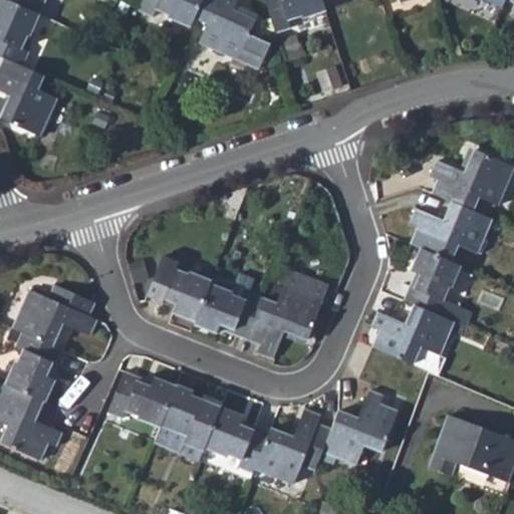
[(40,3),(41,0),(0,0),(37,15),(42,3),(40,3)]
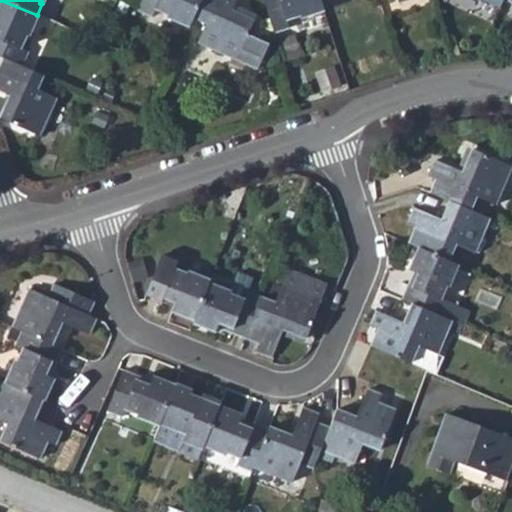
[(0,0),(0,57),(1,58),(22,67),(28,52),(20,49),(27,35),(29,36),(37,15),(0,0)]
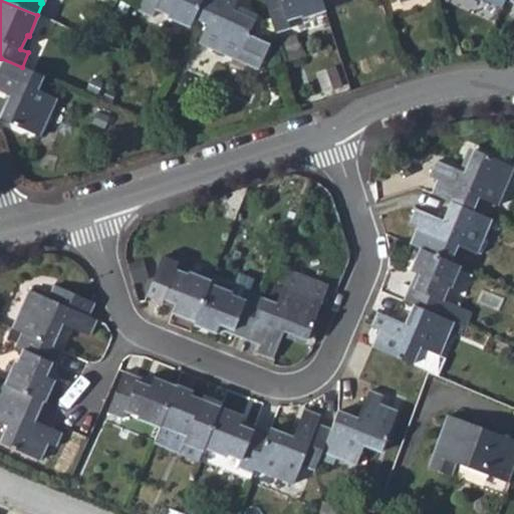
[(154,11),(189,26),(193,18),(200,0),(141,0),(139,6),(137,11),(151,16),(154,11)]
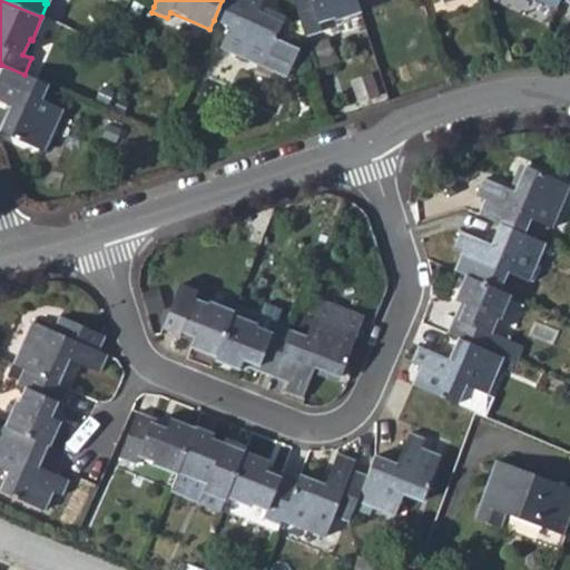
[(222,0),(214,20),(229,27),(220,46),(264,65),(265,62),(286,72),(300,43),(278,33),(283,21),(259,10),(263,0),(222,0)]
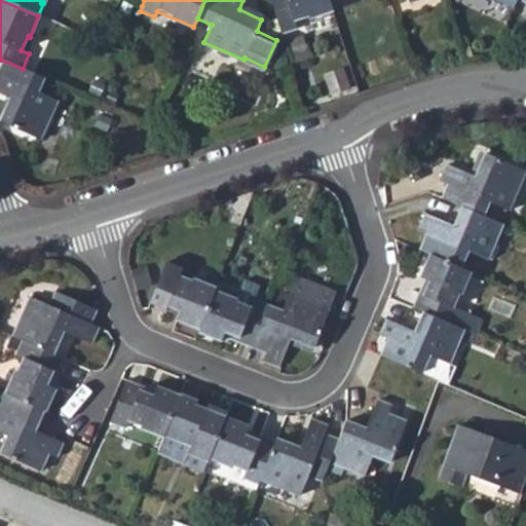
[(309,19),(331,10),(327,0),(269,0),(280,33),(296,29),(294,21),(309,15),(309,19)]
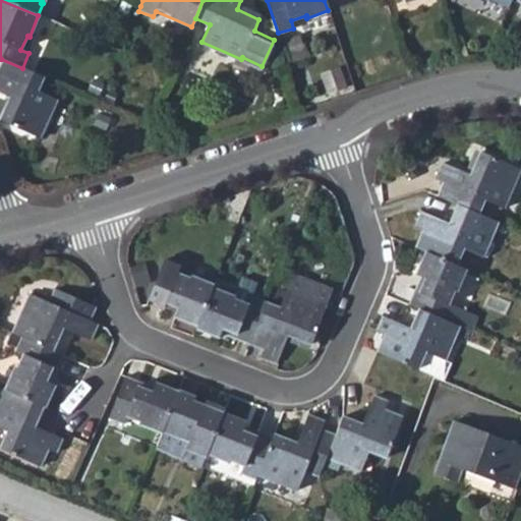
[(38,91),(44,77),(22,68),(1,59),(0,61),(0,92),(8,96),(0,116),(0,120),(40,138),(56,99),(38,91)]
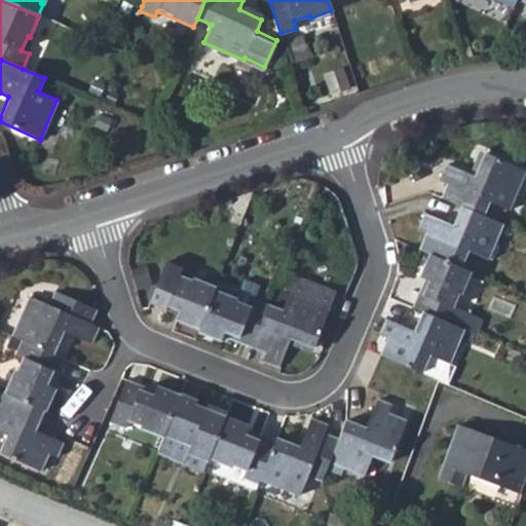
[(447,184),(442,197),(460,205),(483,215),(489,202),(508,210),(524,170),(483,153),(474,175),(446,164),(440,181),(447,184)]
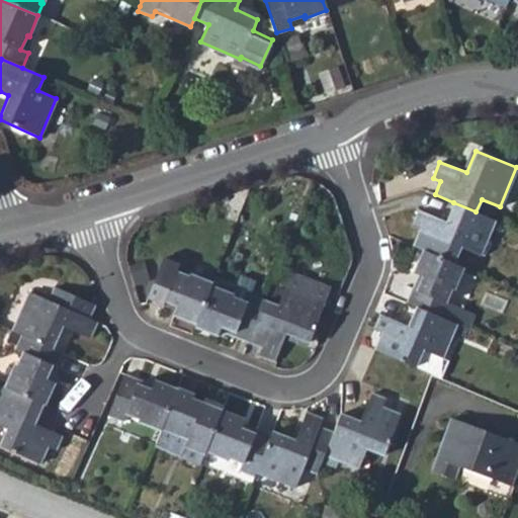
[(480,254),(494,220),(476,211),(453,202),(444,223),(419,211),(413,225),(419,228),(412,245),(423,250),(453,263),(461,246),(480,254)]
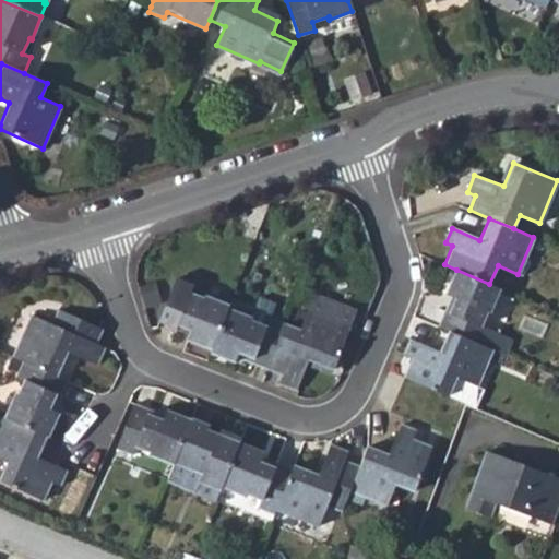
[(489,313),(500,288),(489,284),(456,270),(447,294),(455,298),(449,312),(444,311),(439,324),(449,329),(492,348),(499,334),(479,328),(487,312),(489,313)]
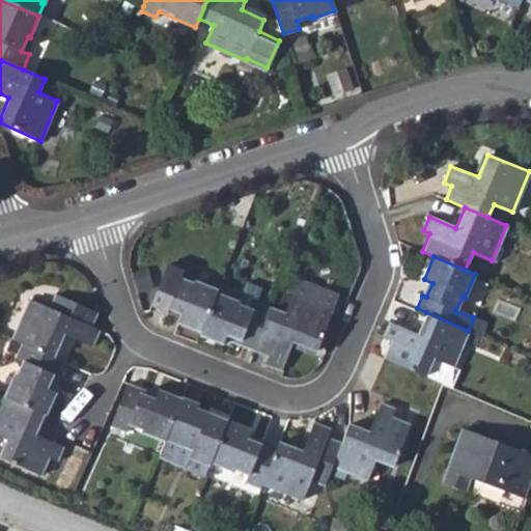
[(178,322),(200,330),(215,291),(217,288),(195,279),(193,283),(179,277),(180,271),(166,266),(149,306),(165,312),(167,307),(180,313),(178,322)]
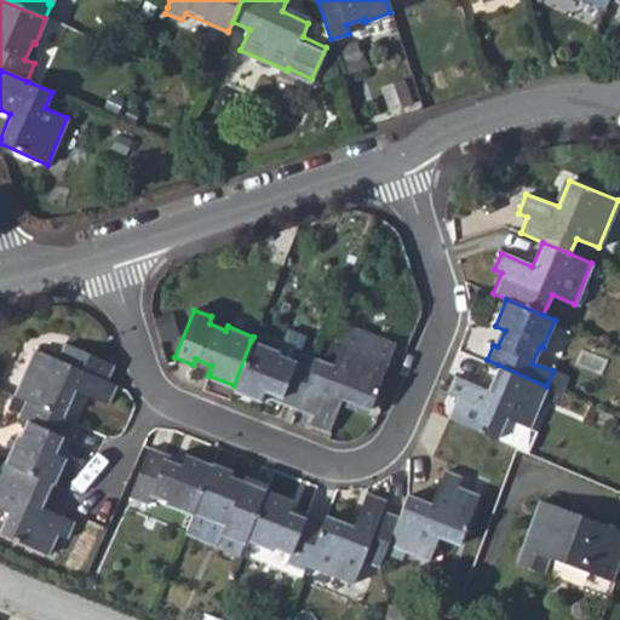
[(342,342),(388,360),(395,344),(348,326),(342,342)]
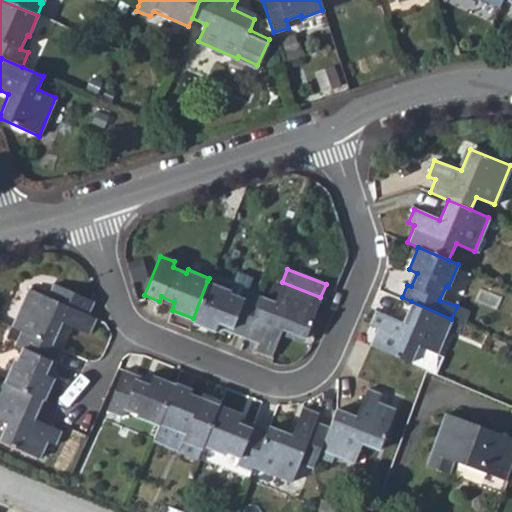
[(231,290),(207,281),(193,318),(192,321),(214,331),(218,323),(231,328),(230,331),(245,337),(260,295),(246,290),(244,298),(230,292),(231,290)]
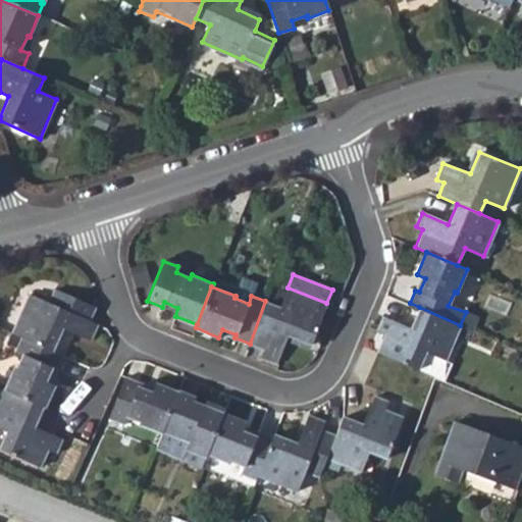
[(31,294),(12,333),(22,336),(53,351),(62,328),(91,340),(98,323),(90,318),(95,305),(55,288),(49,301),(31,294)]
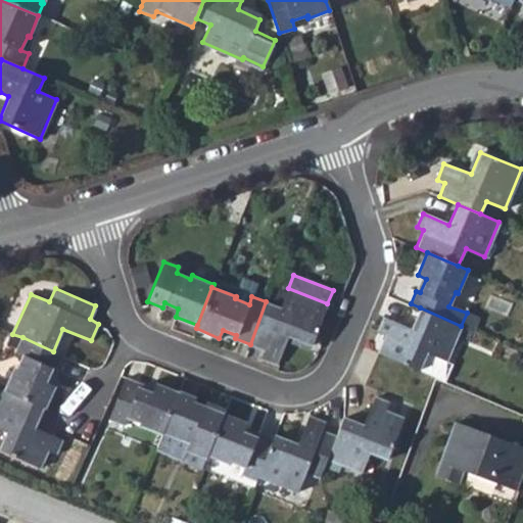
[(311,344),(327,303),(288,288),(280,307),(266,301),(250,344),(264,350),(262,358),(276,364),(288,336),(311,344)]
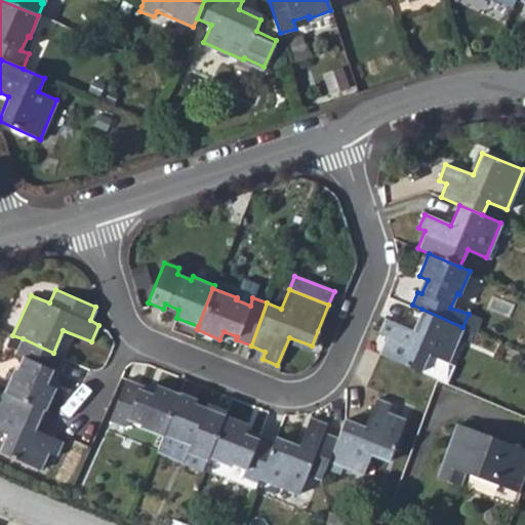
[(447,363),(462,327),(421,309),(412,329),(386,319),(379,332),(387,336),(379,354),(420,370),(429,354),(447,363)]
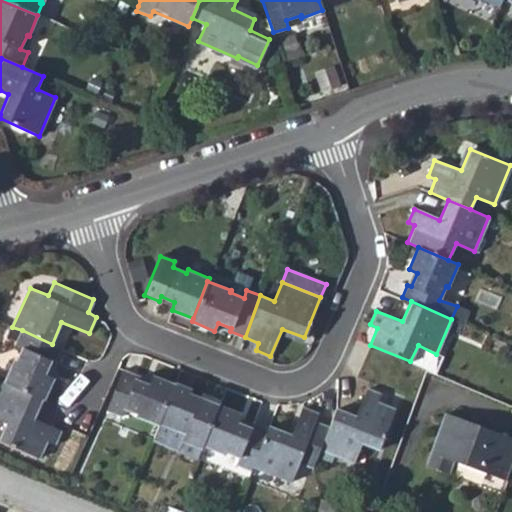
[(15,360),(5,383),(42,399),(44,400),(54,378),(45,375),(51,360),(54,362),(60,348),(52,344),(22,330),(16,345),(23,348),(17,362),(15,360)]
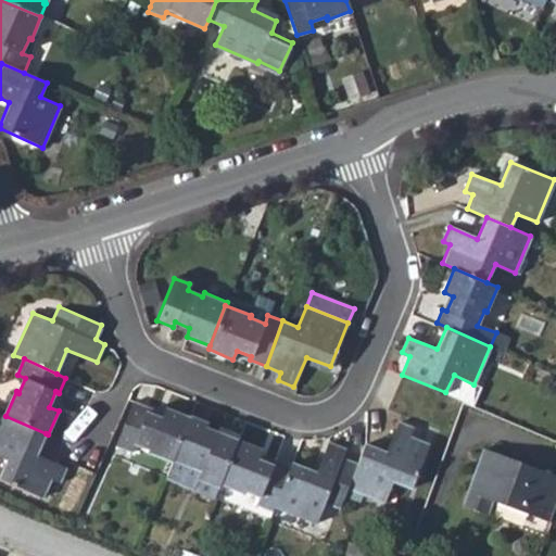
[(462,400),(474,404),(481,387),(474,384),(454,375),(445,392),(462,400)]
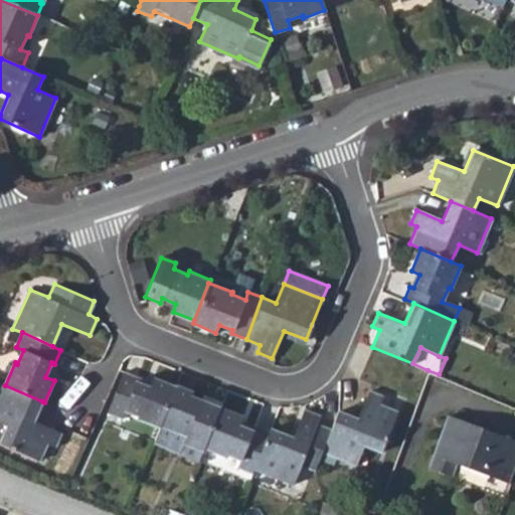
[(136,417),(159,427),(160,425),(175,385),(153,377),(149,385),(135,380),(137,375),(123,371),(106,411),(120,417),(124,408),(138,414),(136,417)]
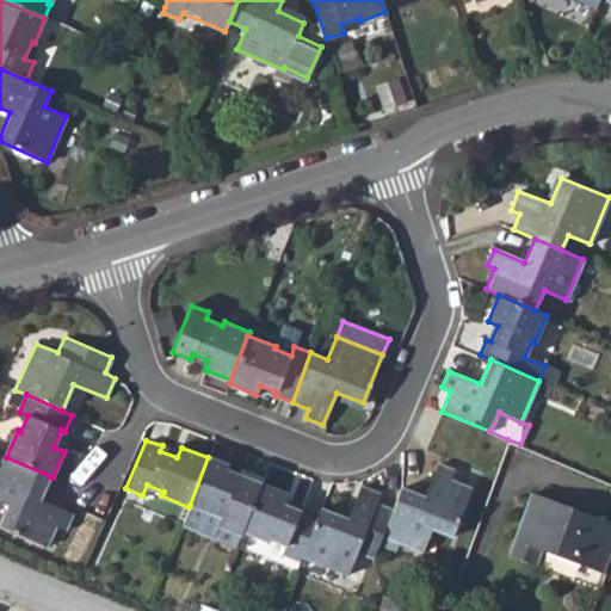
[(41,498),(50,476),(6,457),(2,456),(0,461),(0,500),(8,504),(0,522),(0,523),(47,545),(56,525),(67,530),(73,514),(41,498)]
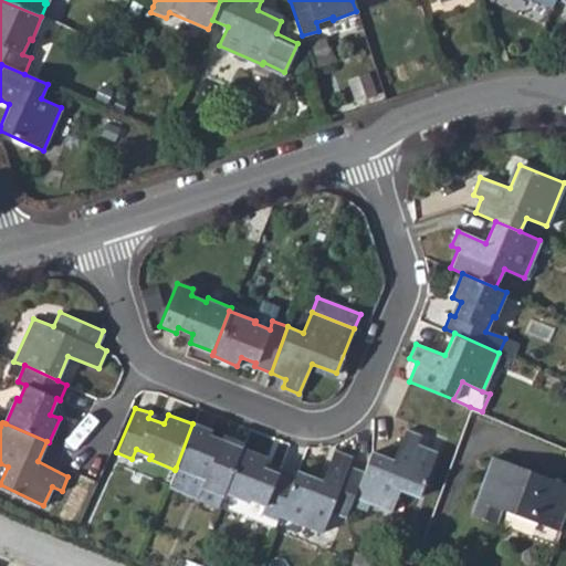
[(201,485),(223,494),(224,493),(242,448),(245,441),(223,433),(221,437),(210,433),(211,429),(194,422),(192,423),(176,468),(205,479),(201,485)]
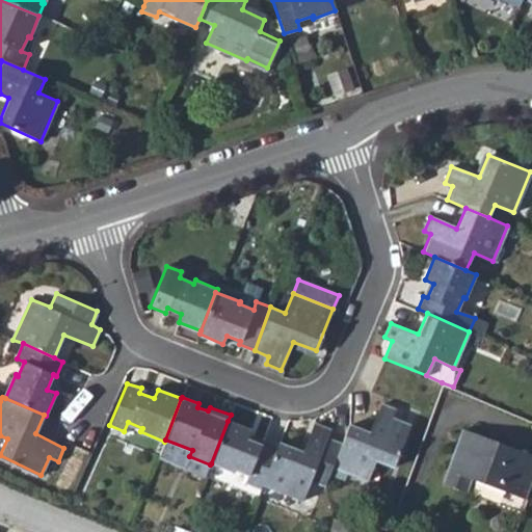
[(368,430),(347,424),(341,442),(333,464),(367,478),(376,459),(393,464),(409,423),(394,416),(396,408),(380,402),(368,430)]
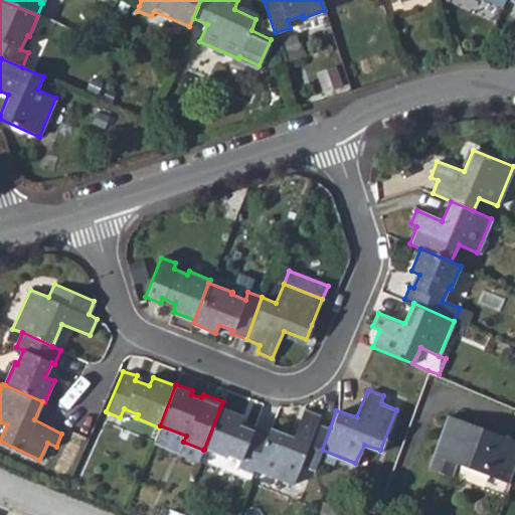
[(237,466),(253,473),(254,469),(269,433),(254,427),(253,430),(239,422),(241,416),(220,407),(204,449),(225,457),(227,454),(240,460),(237,466)]
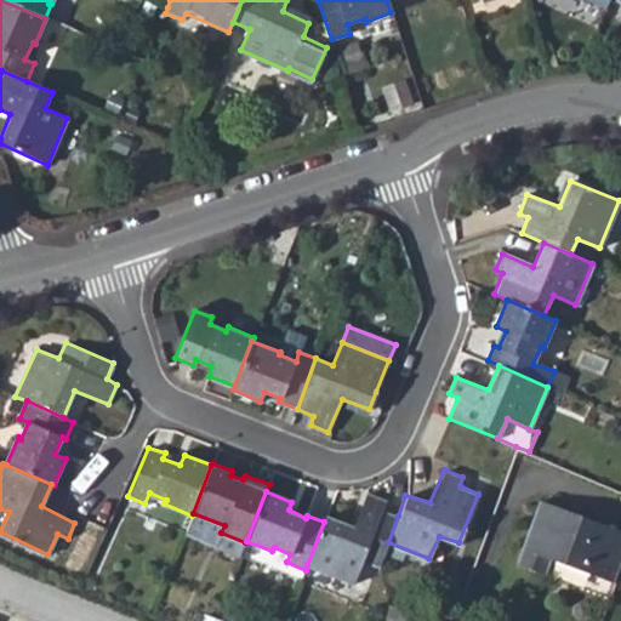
[(363,559),(380,564),(388,542),(398,516),(383,510),(387,500),(368,493),(354,527),(326,516),(324,522),(307,565),(353,582),(363,559)]
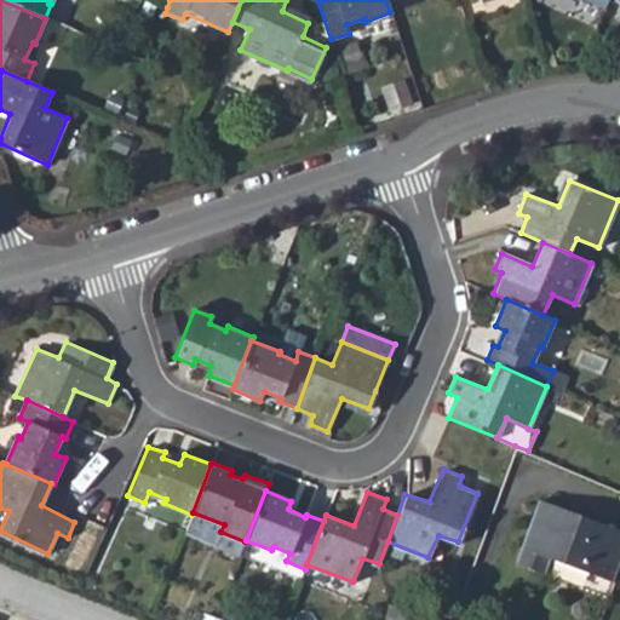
[(550,556),(600,574),(619,526),(541,495),(516,558),(544,570),(550,556)]
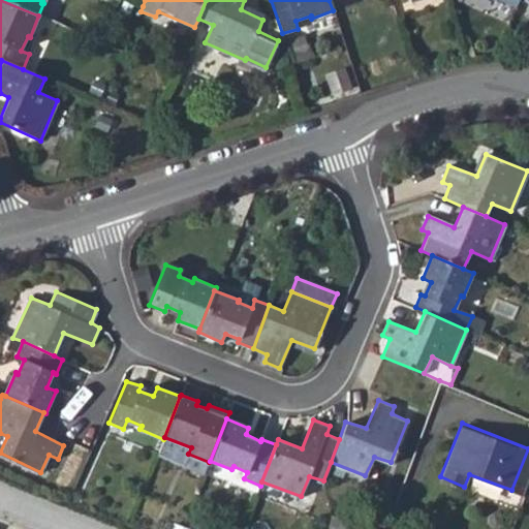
[(511,490),(522,494),(528,476),(528,447),(528,448),(511,490)]
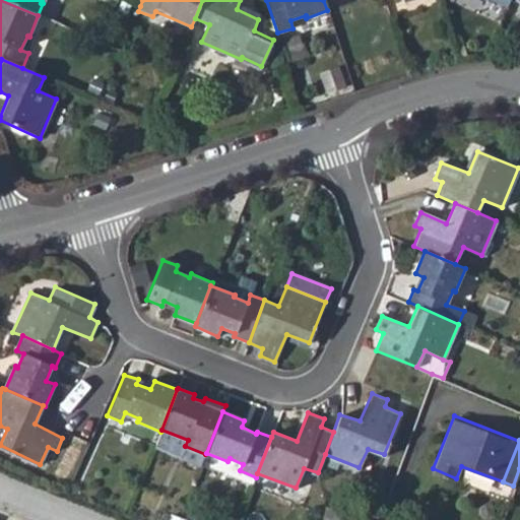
[(321,519),(354,519),(356,515),(326,504),(321,519)]
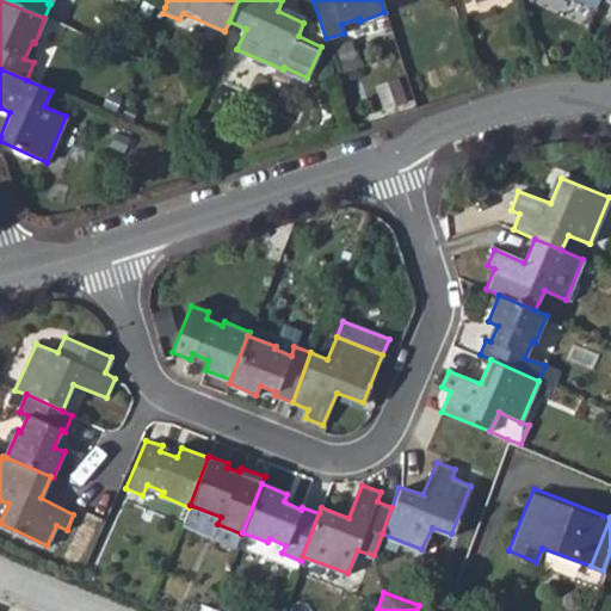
All buildings are outlined.
